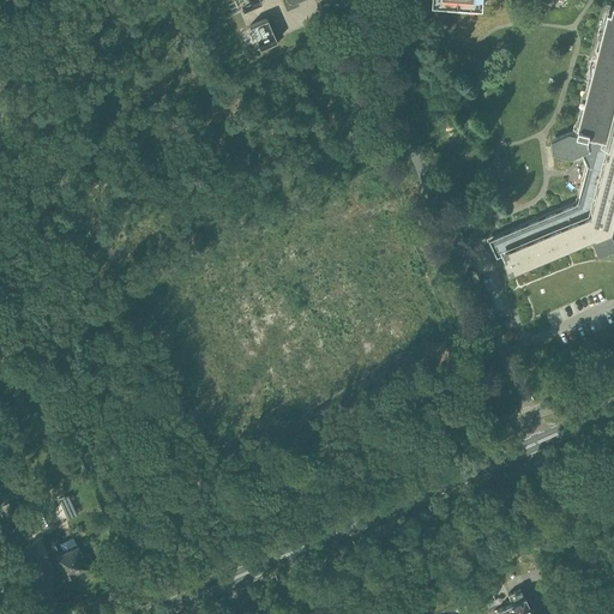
[(260,0),(238,0),(242,11),(262,2),(260,0)]
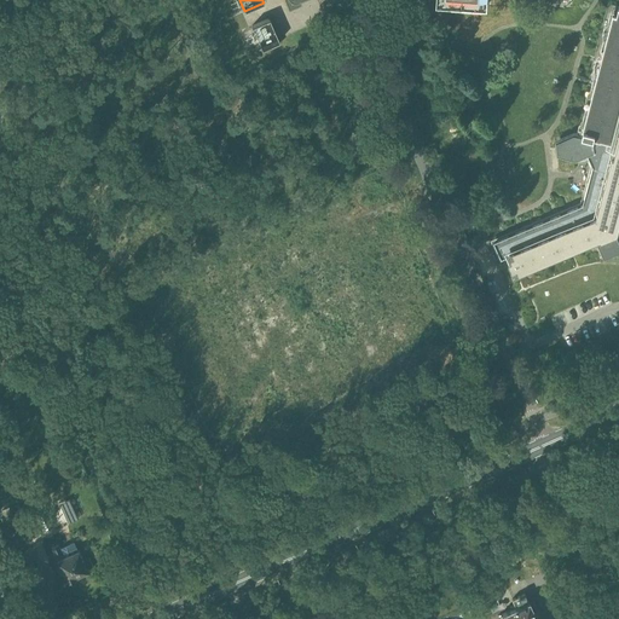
[(583,203),(495,242),(502,259),(508,256),(513,268),(514,268),(516,267),(519,275),(519,276),(597,243),(597,246),(605,260),(618,253),(618,242),(617,237),(615,235),(618,233),(618,232),(618,231),(618,13),(613,12),(583,129),(584,129),(583,134),(574,132),(556,140),(557,155),(577,160),(589,155),(589,156),(594,166),(593,167),(585,196),(583,203)]
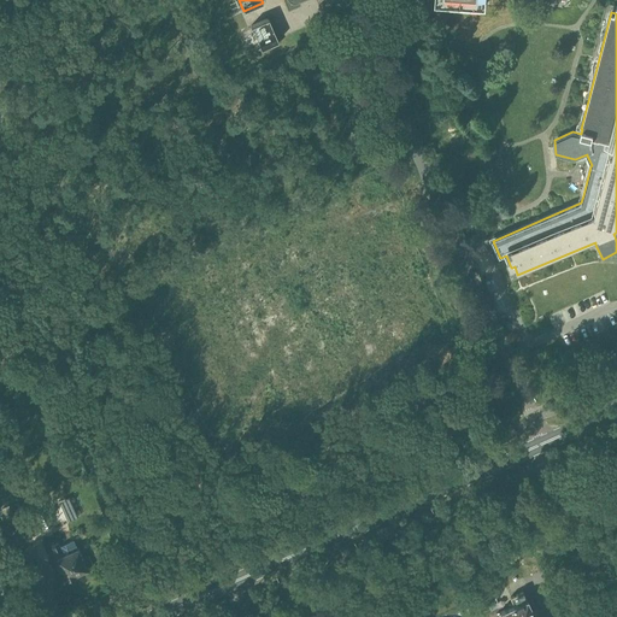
[(251,27),(262,50),(278,41),(269,18),(251,27)]
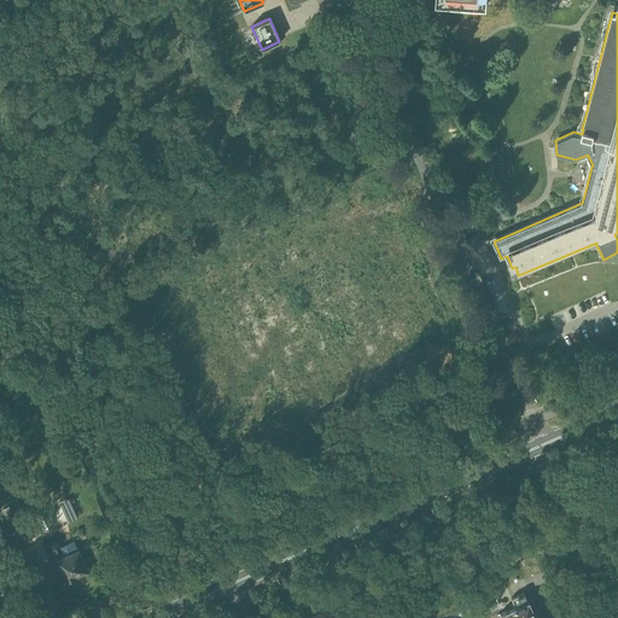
[(18,507),(0,514),(0,518),(13,547),(31,538),(18,507)]
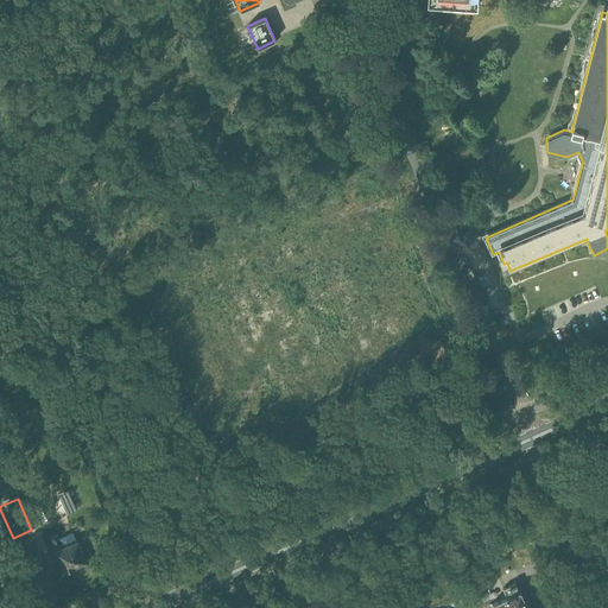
[(45,507),(38,511),(43,521),(50,518),(45,507)]
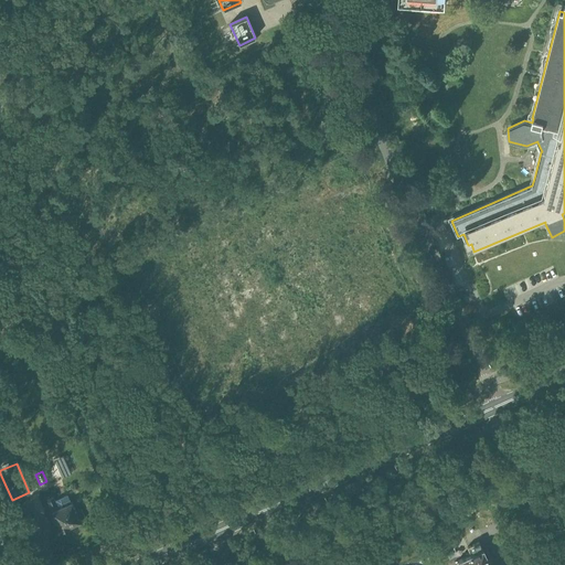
[(50,489),(43,492),(46,500),(61,530),(64,531),(67,530),(68,526),(80,521),(85,519),(81,508),(75,511),(72,502),(71,502),(67,494),(54,500),(53,497),(50,489)]
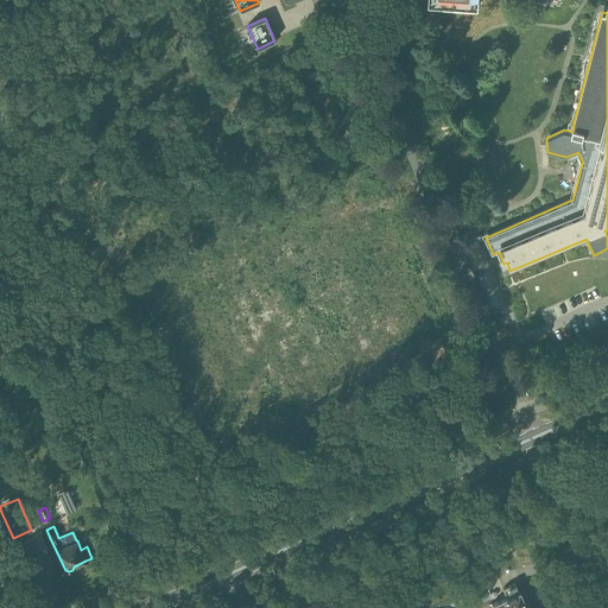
[(502,599),(493,603),(494,607),(526,607),(519,591),(515,583),(504,588),(505,594),(501,595),(502,599)]
